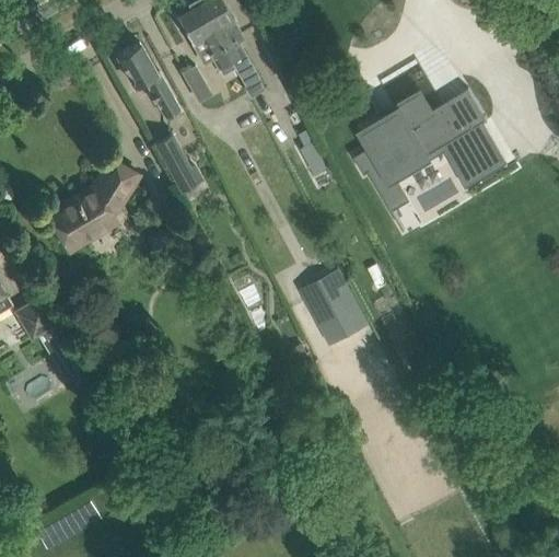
[(234,70),(194,0),(173,12),(191,45),(200,39),(217,70),(221,78),(234,70)]
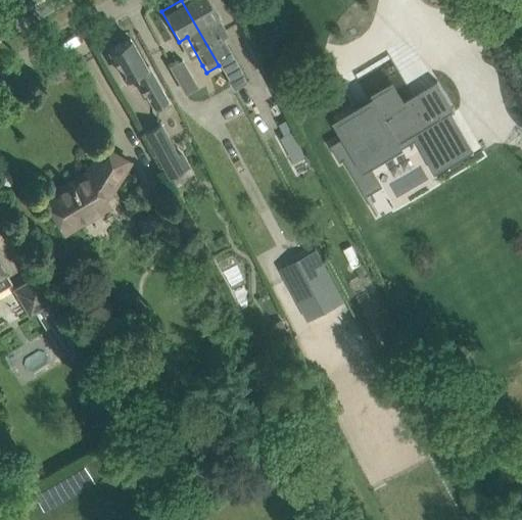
[(205,0),(181,0),(219,65),(230,59),(219,42),(227,38),(216,19),(217,18),(205,0)]
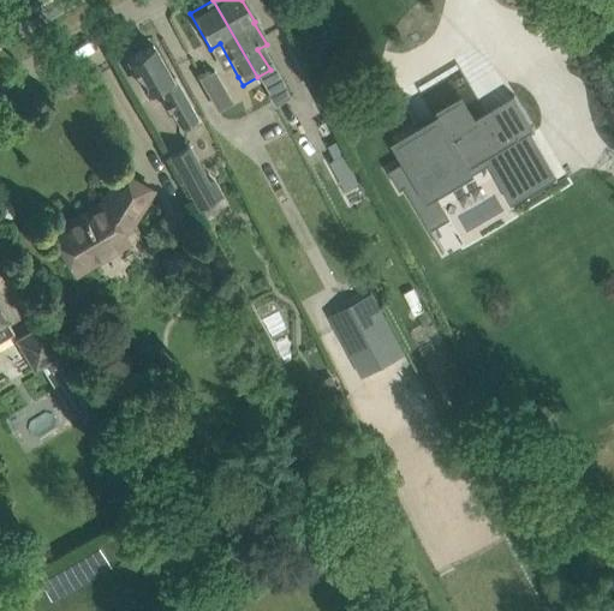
[(150,47),(127,61),(145,94),(159,87),(182,127),(195,119),(172,79),(170,81),(150,47)]
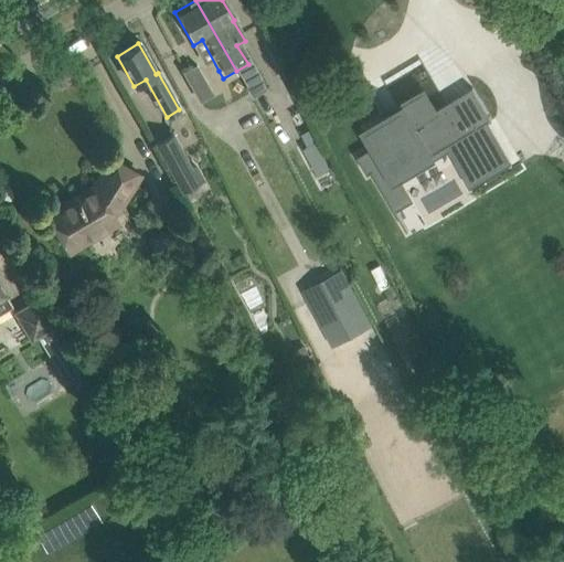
[(195,67),(181,75),(191,92),(205,84),(195,67)]
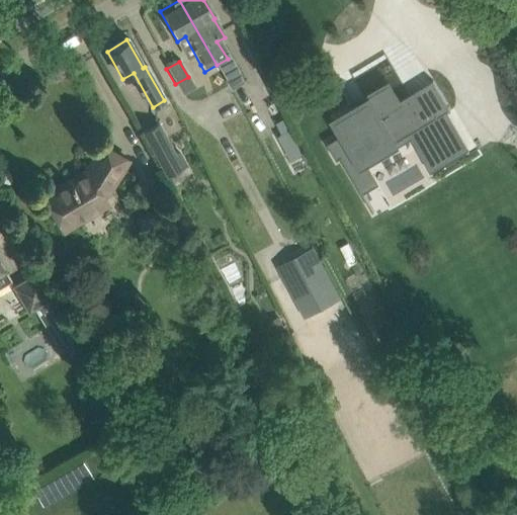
[(339,139),(326,147),(336,163),(340,160),(358,191),(359,190),(370,184),(373,187),(375,186),(362,164),(446,114),(449,112),(432,83),(400,102),(397,104),(386,88),(366,101),(365,100),(363,101),(366,106),(356,112),(355,110),(335,122),(343,137),(339,139)]
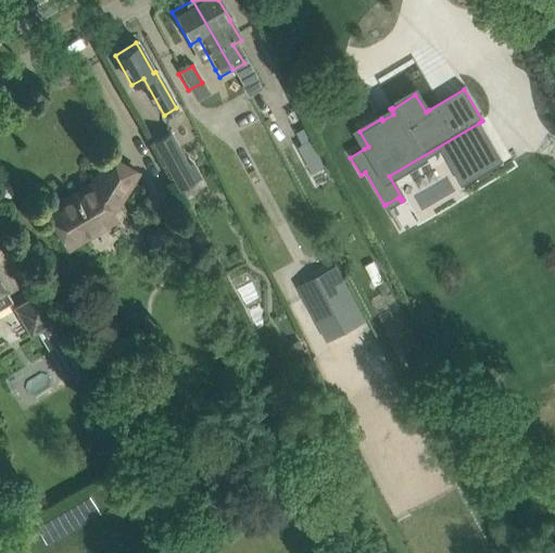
[(281,103),(264,114),(294,171),(312,161),(281,103)]
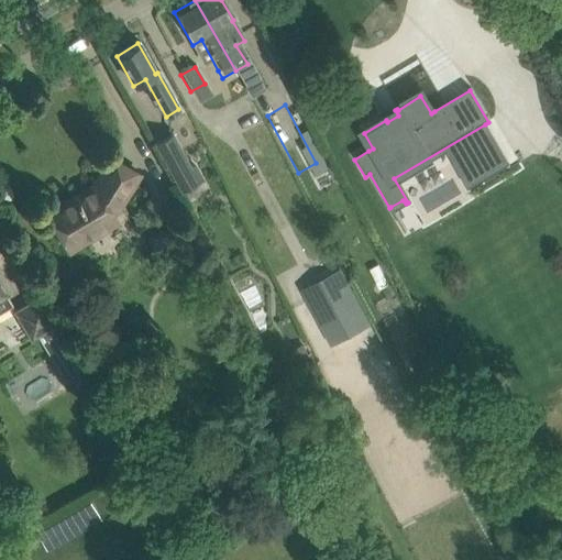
[(174,135),(153,146),(179,197),(204,184),(195,167),(191,169),(174,135)]
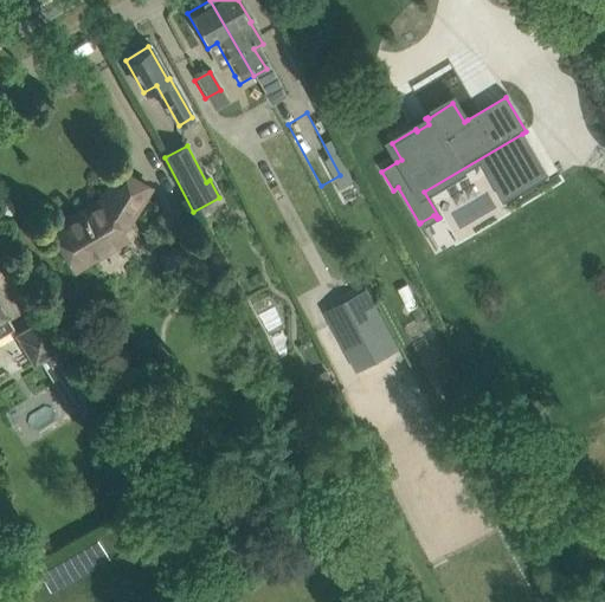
[(513,177),(512,179),(520,192),(545,176),(536,163),(513,177)]
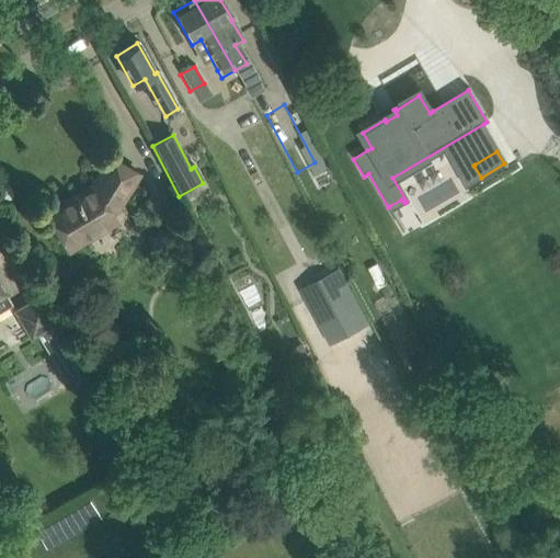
[(137,175),(113,162),(95,192),(78,202),(76,197),(46,214),(69,252),(115,225),(110,215),(116,212),(137,175)]
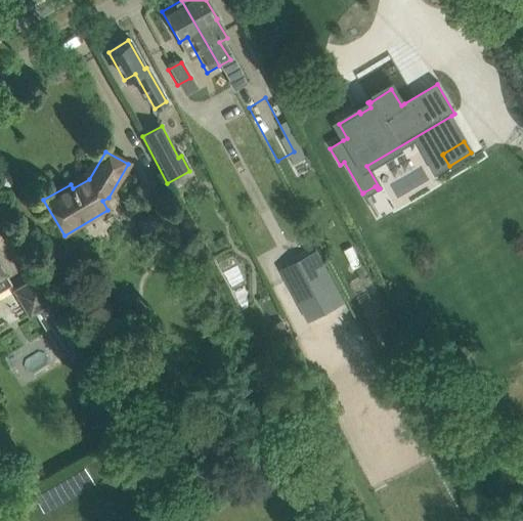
[(281,270),(307,321),(344,303),(318,252),(281,270)]
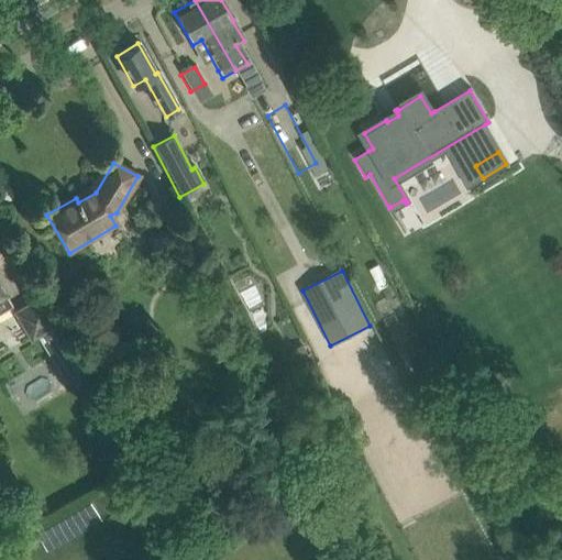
[(0,315),(11,309),(0,291),(0,315)]
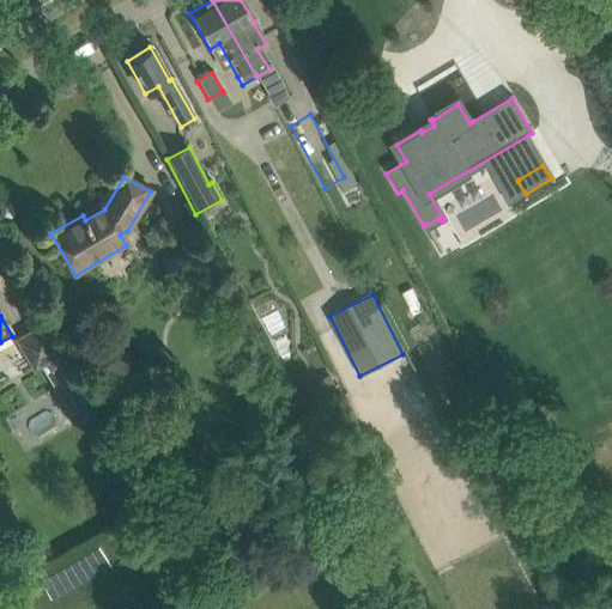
[(84,412),(54,363),(61,358),(41,326),(13,342),(32,375),(38,371),(68,420),(70,420),(79,414),(84,412)]
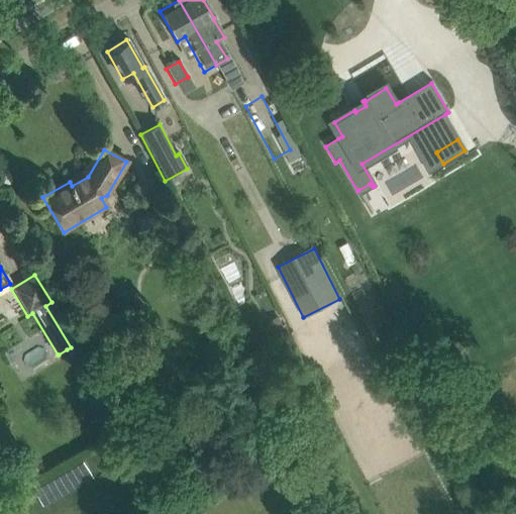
[(67,349),(59,354),(62,360),(71,354),(67,349)]
